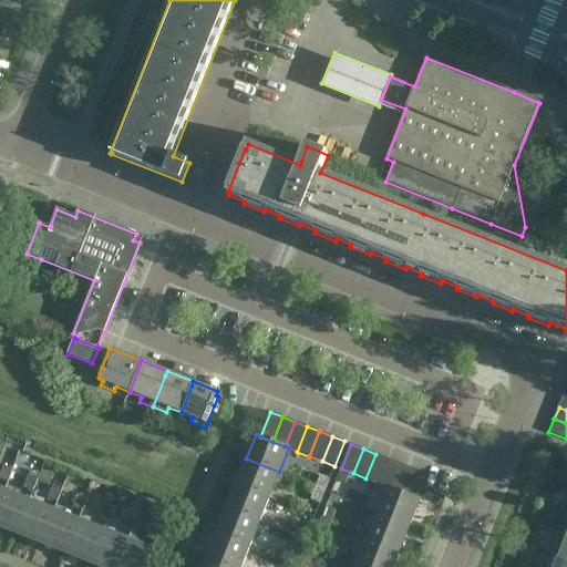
[(379,483),(388,459),(375,454),(366,478),(379,483)]
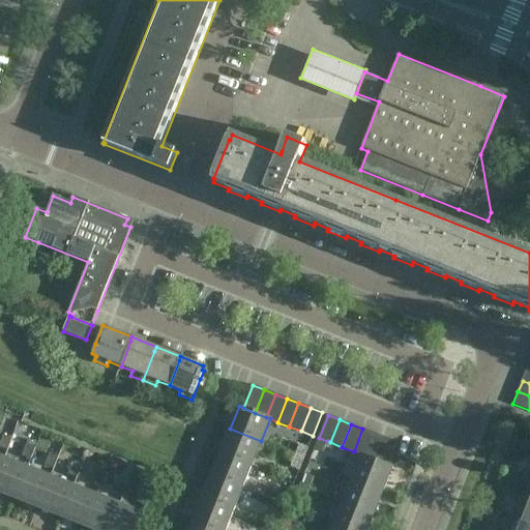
[(252,465),(261,441),(230,429),(221,452),(252,465)]
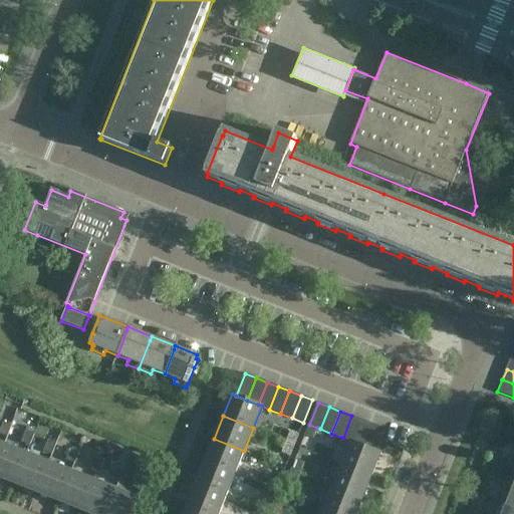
[(354,442),(362,421),(351,416),(343,438),(350,441),(354,442)]
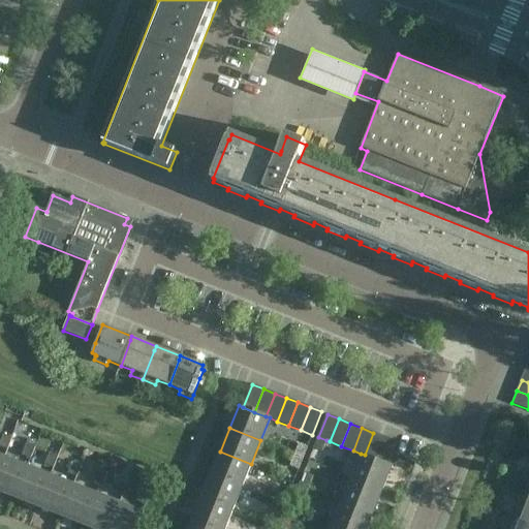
[(376,460),(385,437),(373,433),(365,455),(376,460)]
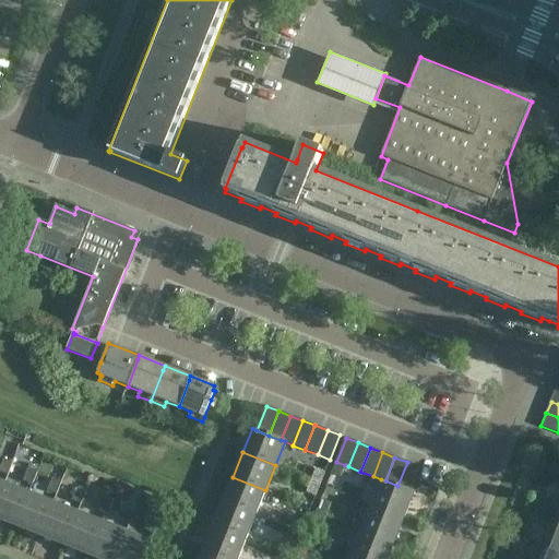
[(0,470),(9,474),(13,462),(3,459),(0,466),(0,470)]
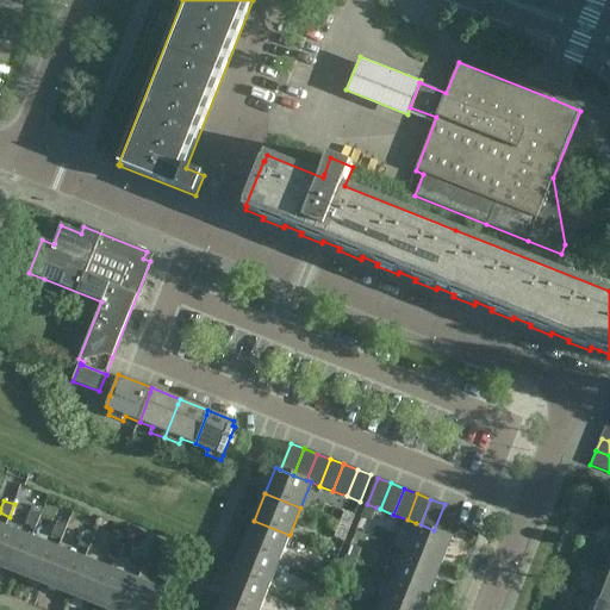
[(377,508),(367,504),(361,516),(371,521),(377,508)]
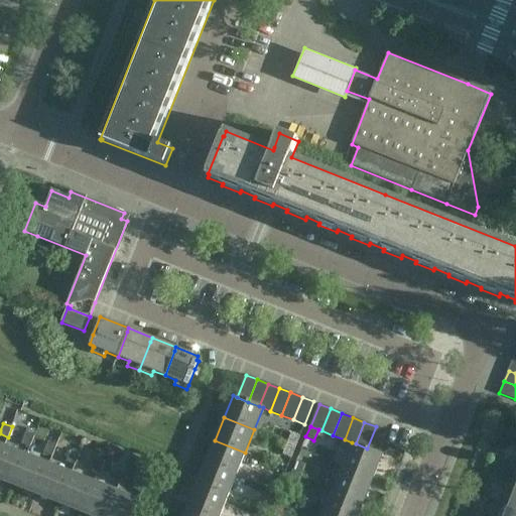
[(387,431),(376,426),(367,448),(378,453),(387,431)]
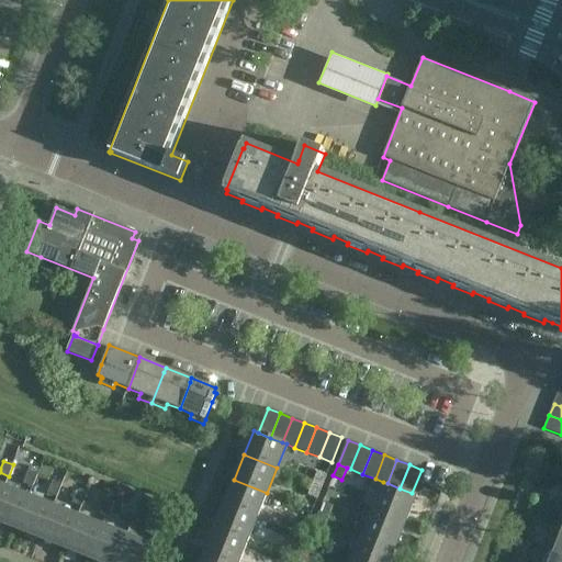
[(24,482),(33,486),(37,474),(29,471),(24,482)]
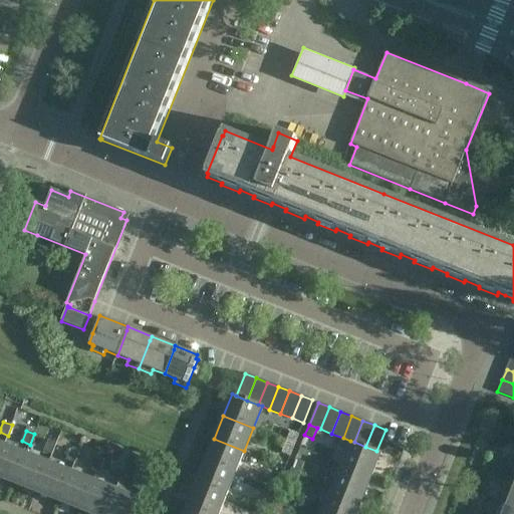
[(298,434),(297,434),(290,431),(285,442),(293,445),(298,434)]
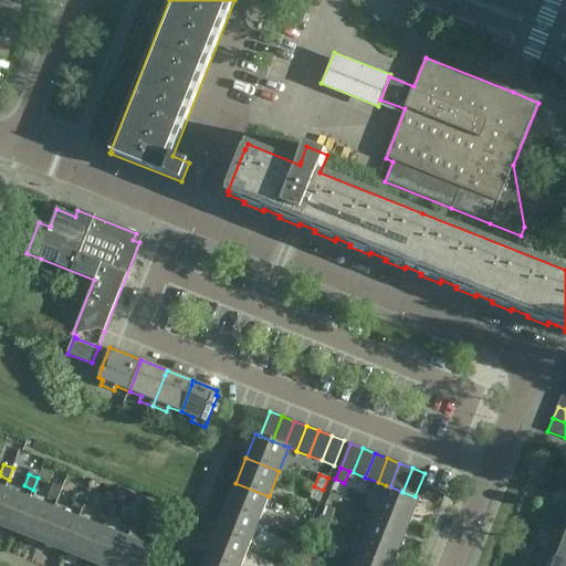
[(259,521),(269,496),(236,483),(226,507),(259,521)]
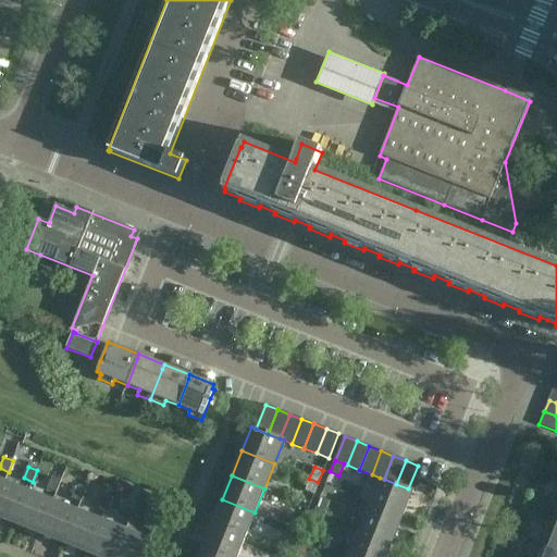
[(57,492),(62,480),(53,477),(48,487),(57,492)]
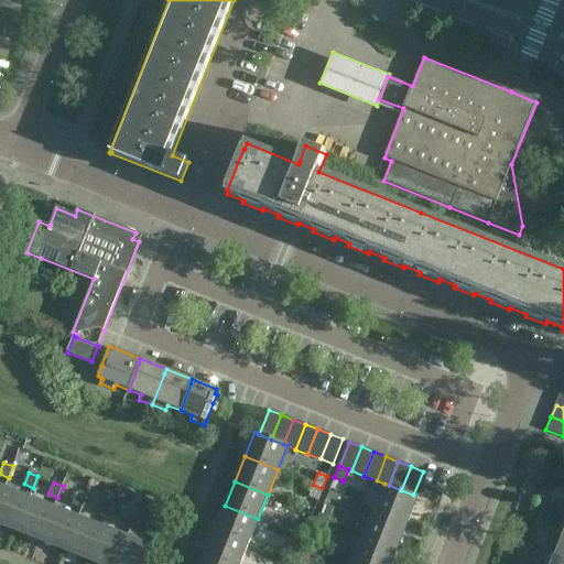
[(419,497),(413,495),(401,490),(389,485),(384,484),(375,509),(408,522),(419,497)]
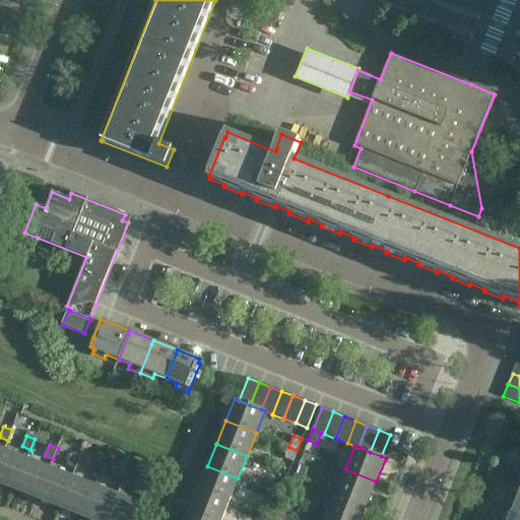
[(293,461),(297,450),(288,447),(284,458),(293,461)]
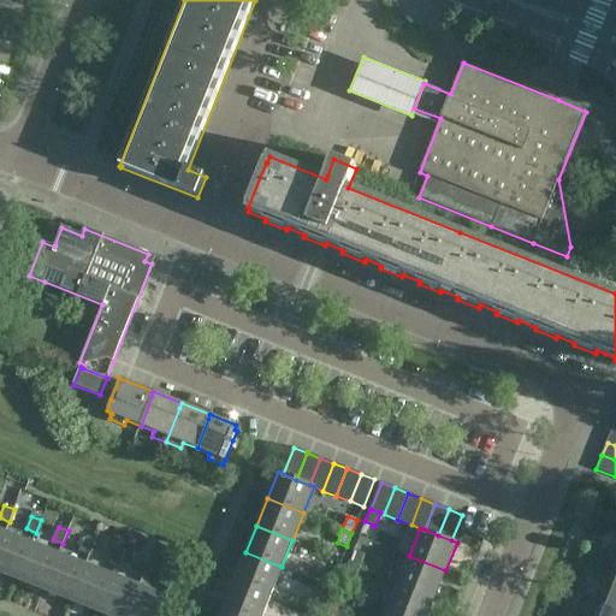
[(611,534),(597,529),(592,543),(605,548),(611,534)]
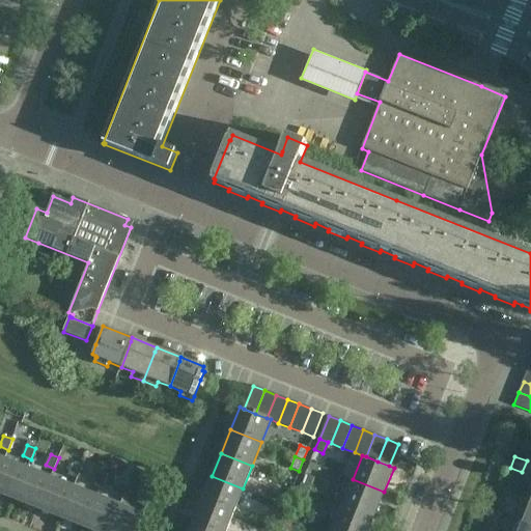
[(0,492),(16,499),(27,468),(4,459),(0,469),(0,492)]
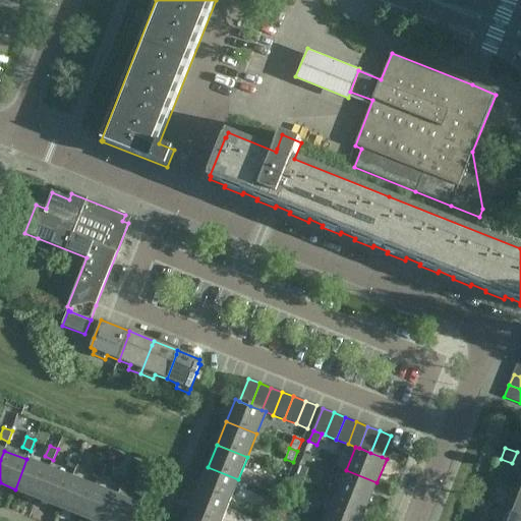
[(75,469),(79,458),(71,455),(67,465),(75,469)]
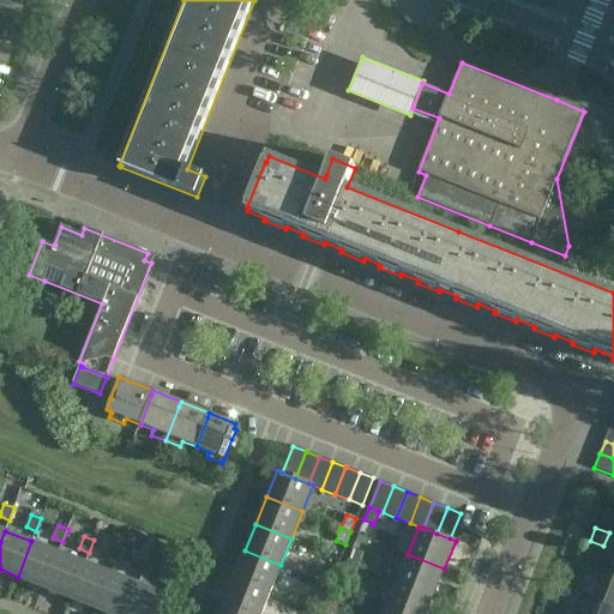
[(44,588),(59,552),(31,541),(18,577),(44,588)]
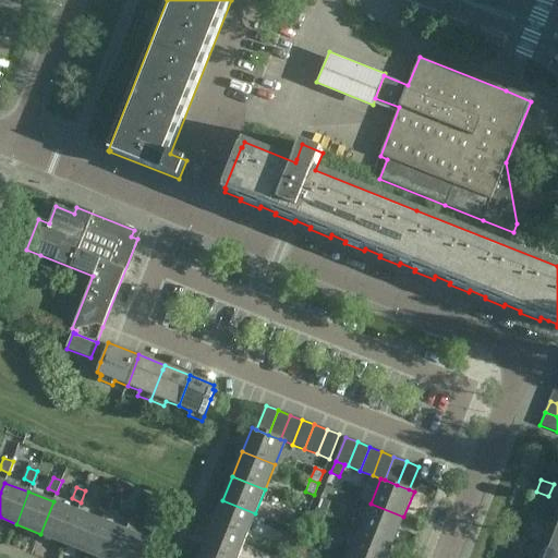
[(106,512),(110,500),(101,497),(96,508),(106,512)]
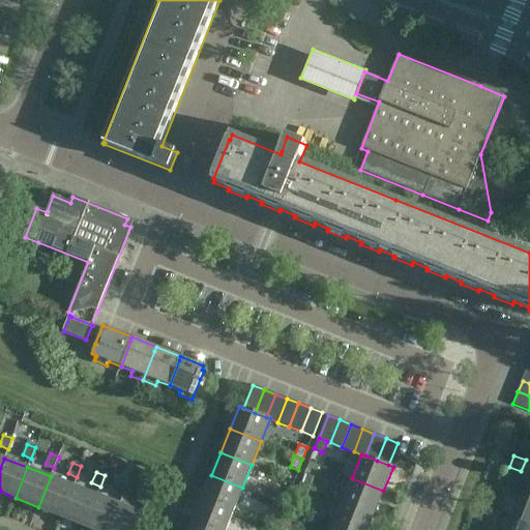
[(312,476),(303,473),(299,484),(307,488),(312,476)]
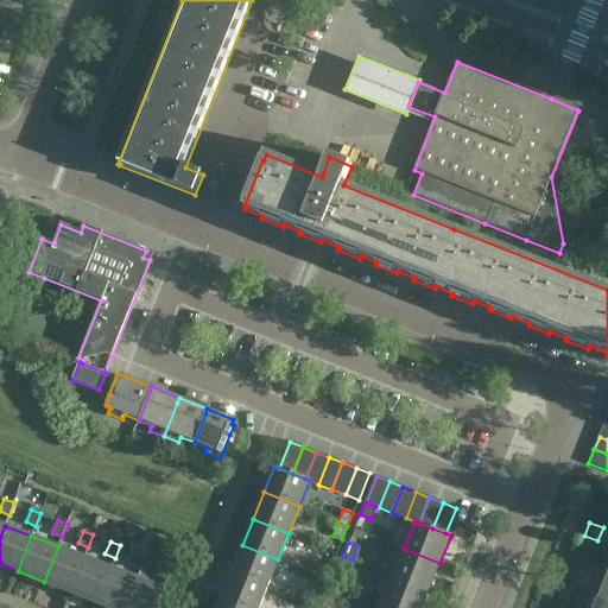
[(267,587),(278,559),(242,545),(232,572),(267,587)]
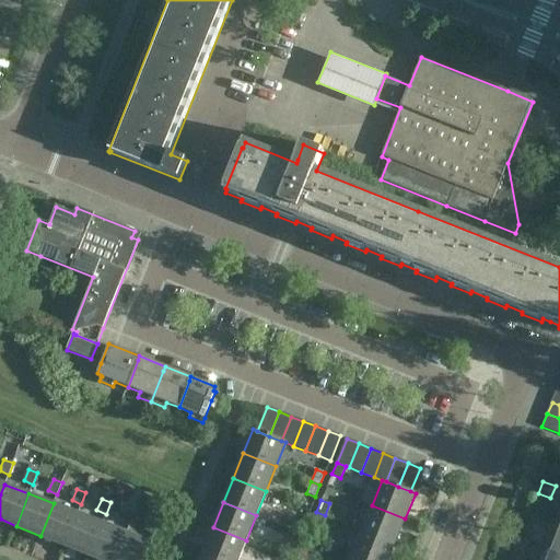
[(65,546),(78,513),(54,503),(41,536),(65,546)]
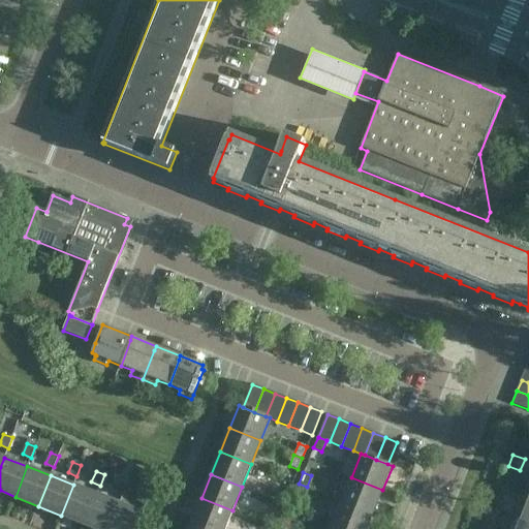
[(373,512),(382,490),(351,477),(342,500),(373,512)]
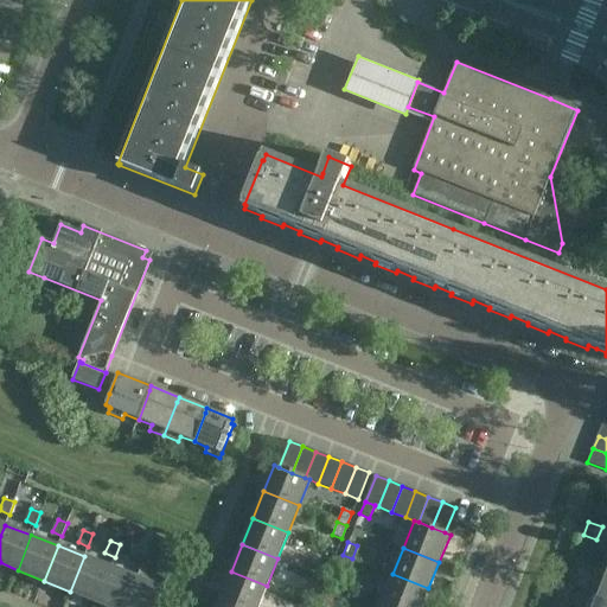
[(141,568),(146,555),(136,551),(132,564),(141,568)]
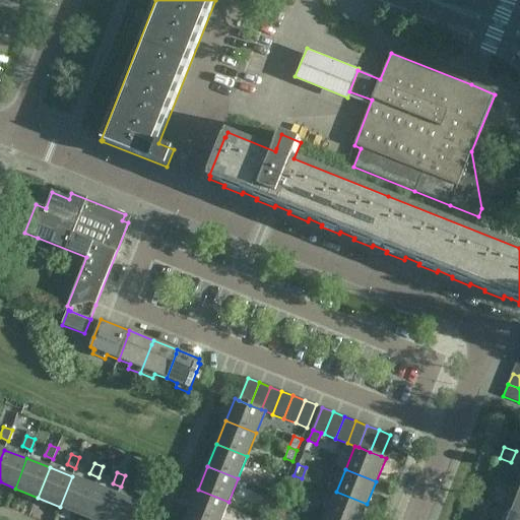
[(294,475),(289,486),(298,491),(302,478),(294,475)]
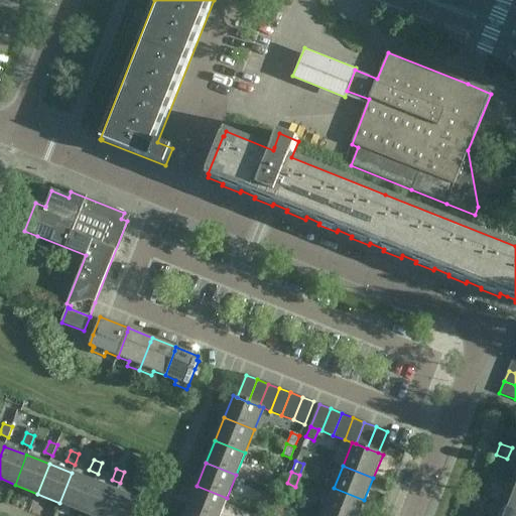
[(82,512),(94,482),(72,473),(59,503),(82,512)]
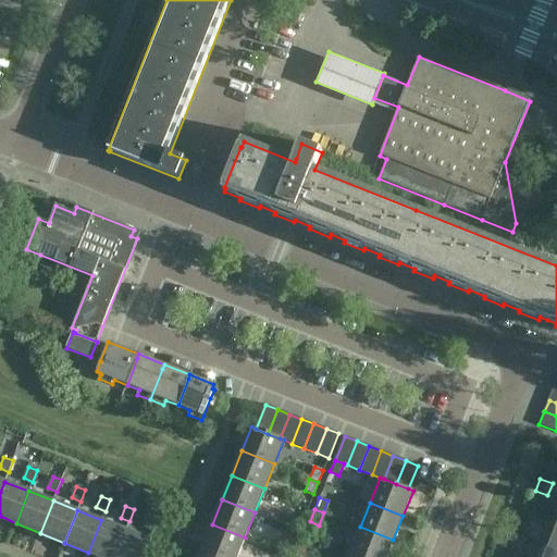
[(153,531),(158,519),(149,516),(145,528),(153,531)]
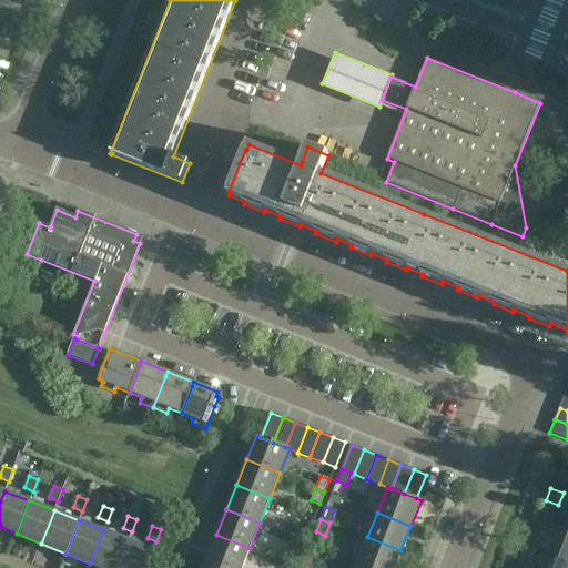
[(305,541),(310,529),(301,526),(296,538),(305,541)]
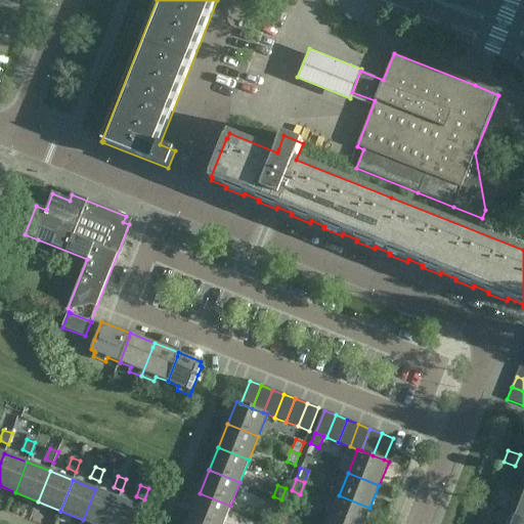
[(94,523),(107,523),(119,498),(95,489),(83,520),(94,523)]
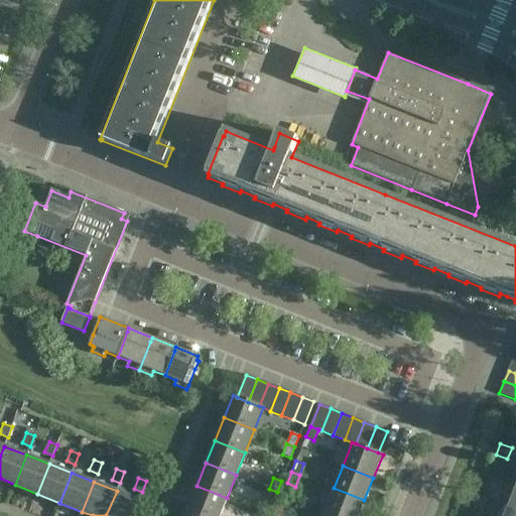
[(208,515),(219,515),(227,498),(197,486),(187,508),(208,515)]
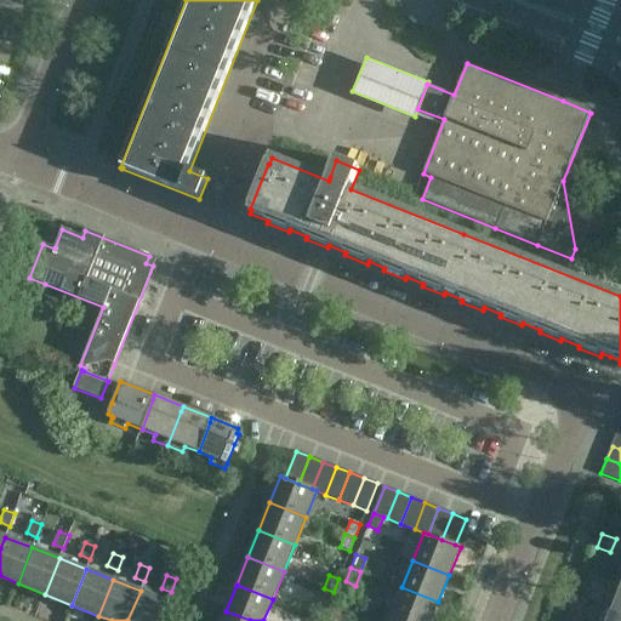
[(408,620),(431,620),(438,602),(402,587),(391,614),(408,620)]
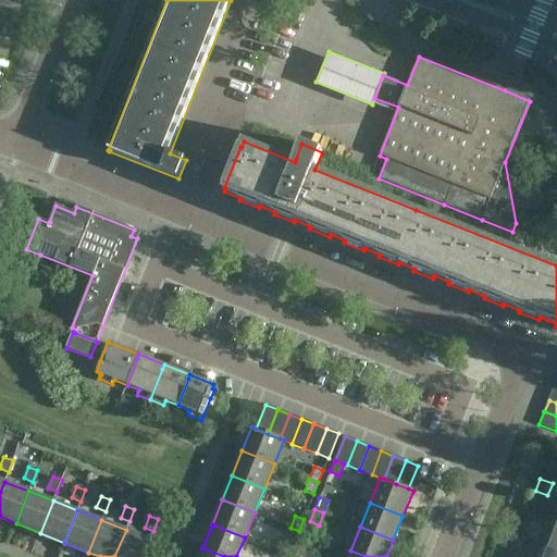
[(286,540),(295,543),(299,531),(291,528),(286,540)]
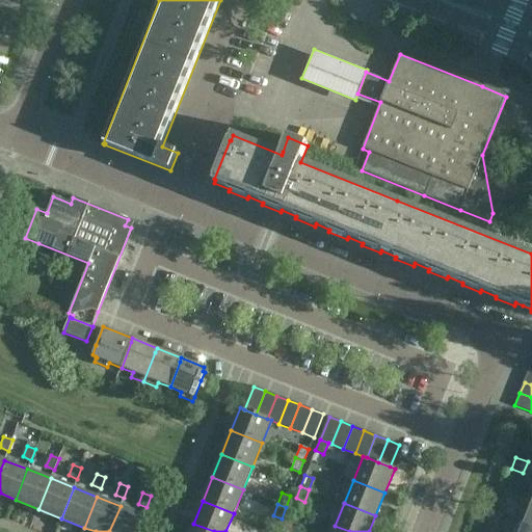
[(137,531),(144,515),(121,506),(109,531),(137,531)]
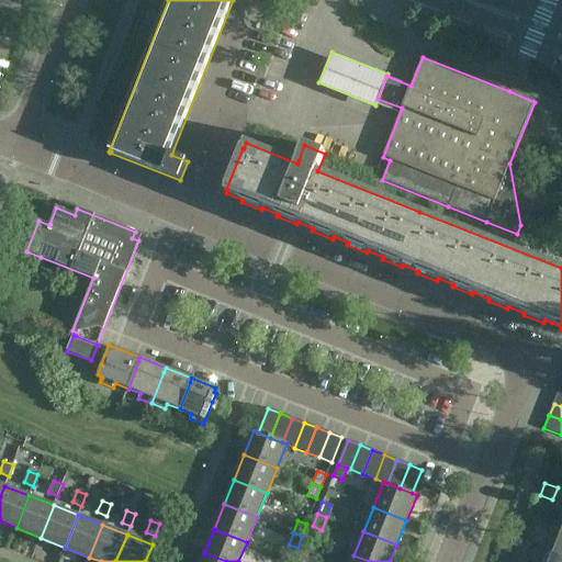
[(525,554),(528,544),(521,541),(517,551),(525,554)]
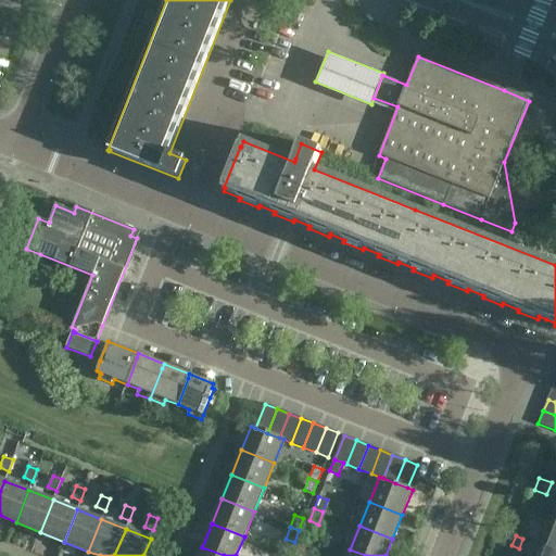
[(304,555),(308,548),(300,545),(294,555),(304,555)]
